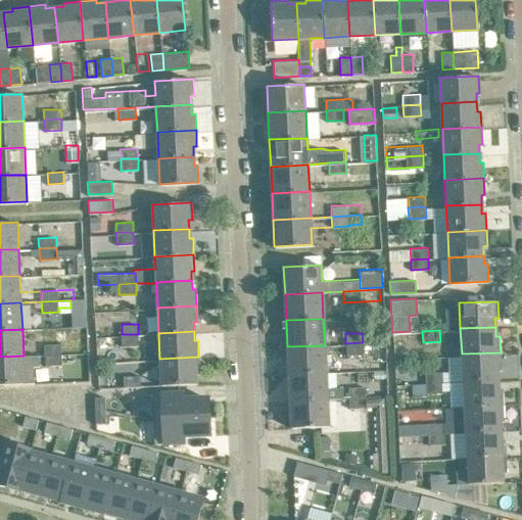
[(138,345),(138,334),(122,334),(123,346),(138,345)]
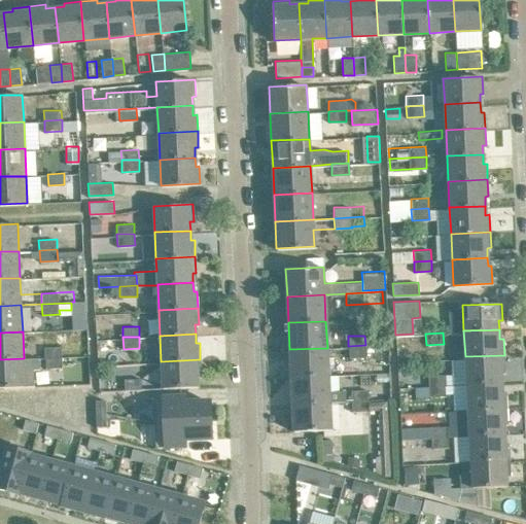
[(365,357),(365,345),(348,346),(349,357),(365,357)]
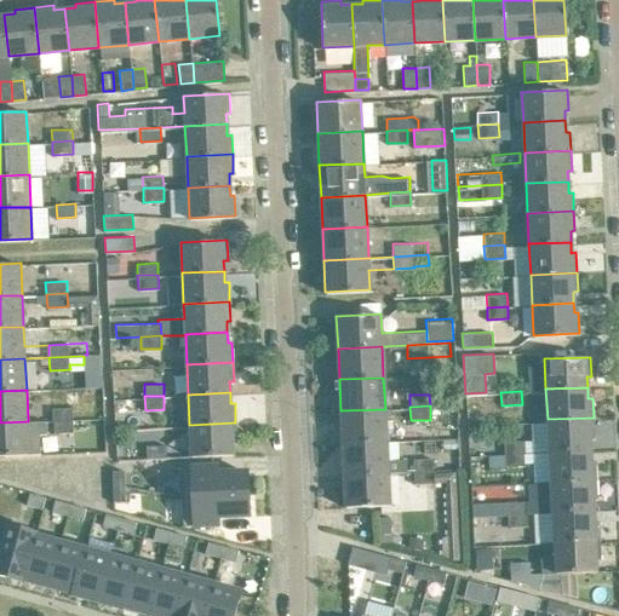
[(51,407),(52,420),(73,419),(72,407),(51,407)]
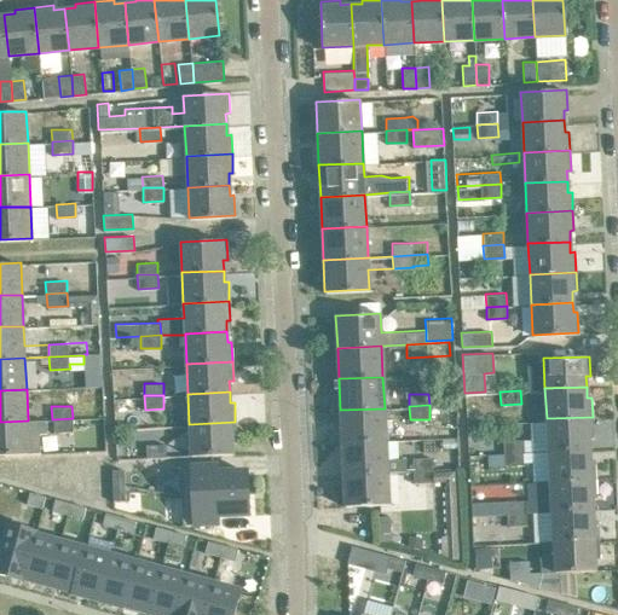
[(386,440),(385,408),(340,410),(341,442),(386,440)]
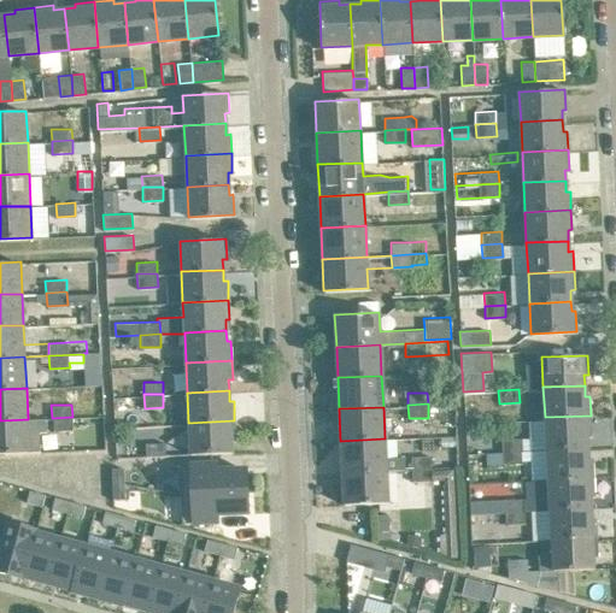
[(591,435),(591,416),(545,417),(546,447),(587,446),(587,435),(591,435)]
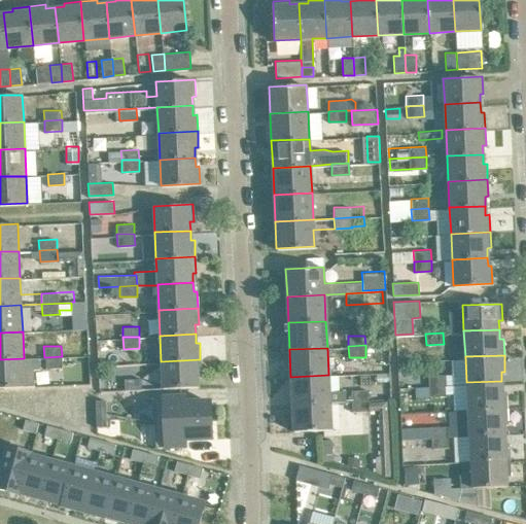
[(62,365),(62,356),(44,357),(45,367),(62,365)]
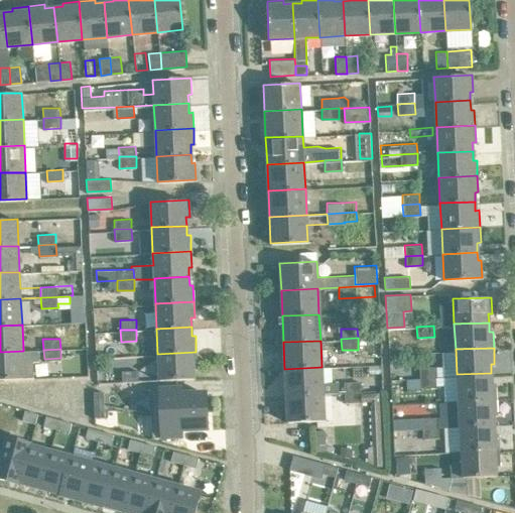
[(38,361),(37,350),(23,351),(0,352),(0,378),(33,377),(32,361),(38,361)]
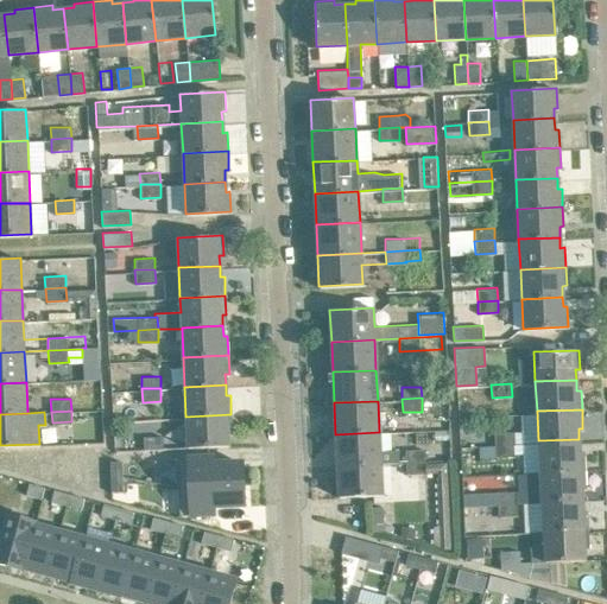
[(232,433),(231,414),(185,417),(187,446),(228,444),(228,433),(232,433)]
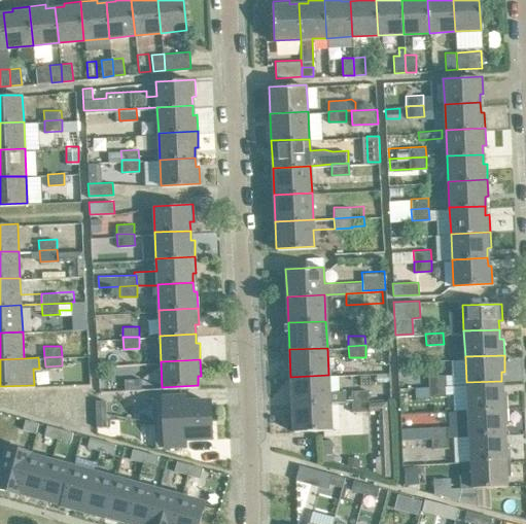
[(446,384),(445,374),(427,375),(428,385),(446,384)]
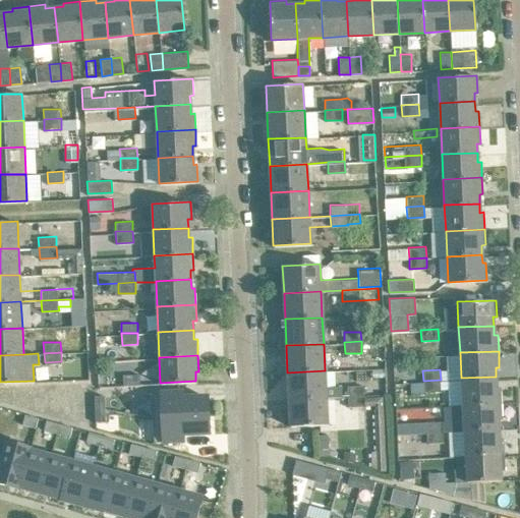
[(326,386),(325,370),(287,372),(288,398),(326,397),(341,396),(341,386),(326,386)]
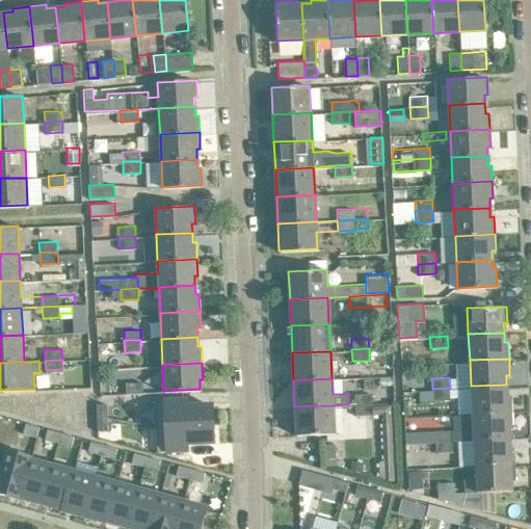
[(125,381),(125,393),(142,393),(142,381),(125,381)]
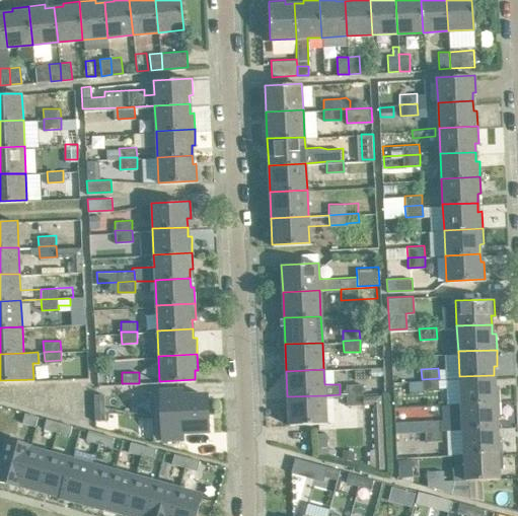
[(495,384),(494,375),(459,376),(461,401),(499,400),(498,384),(495,384)]
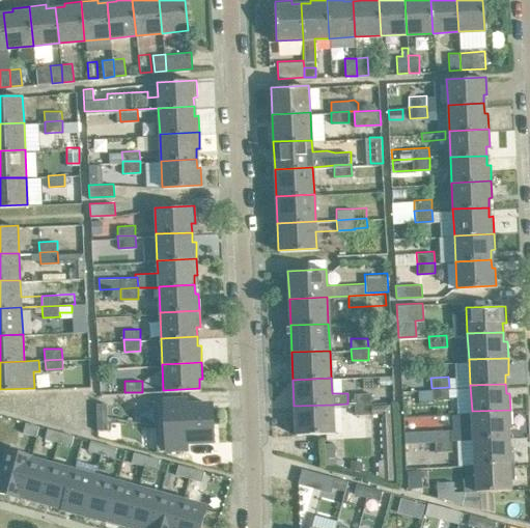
[(449,398),(449,387),(431,388),(424,389),(424,399),(449,398)]
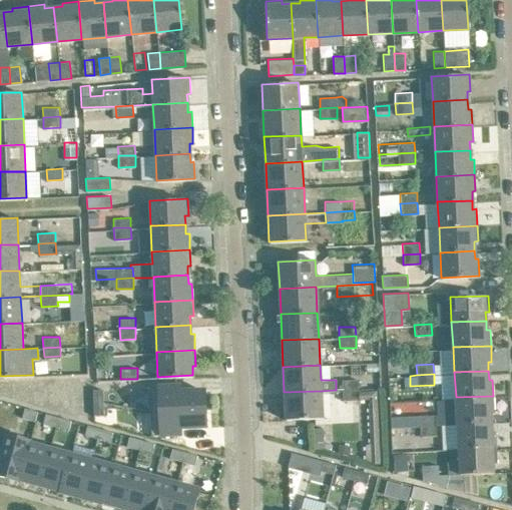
[(358,378),(341,379),(342,389),(359,388),(358,378)]
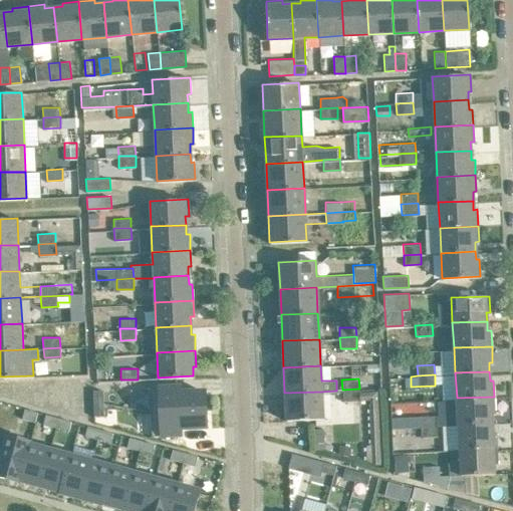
[(178,386),(159,387),(160,411),(205,409),(205,391),(178,392),(178,386)]
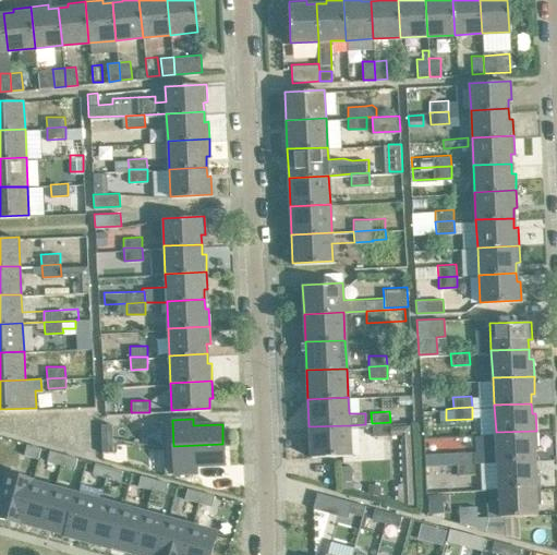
[(111,422),(100,423),(101,437),(112,436),(111,422)]
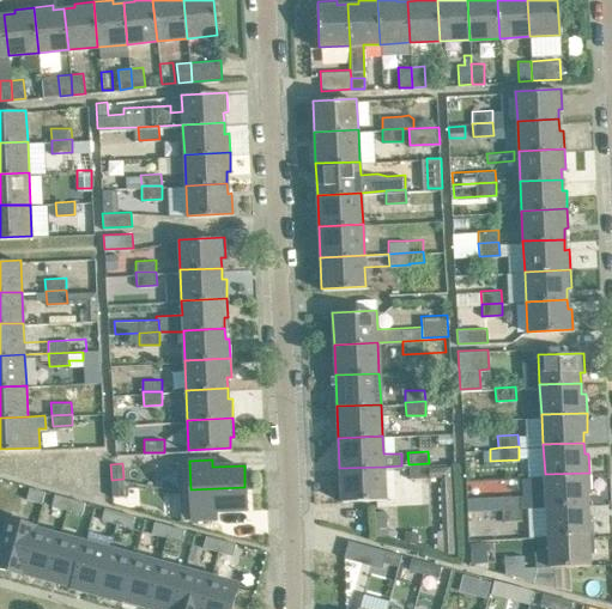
[(408,477),(429,476),(429,463),(408,464),(408,477)]
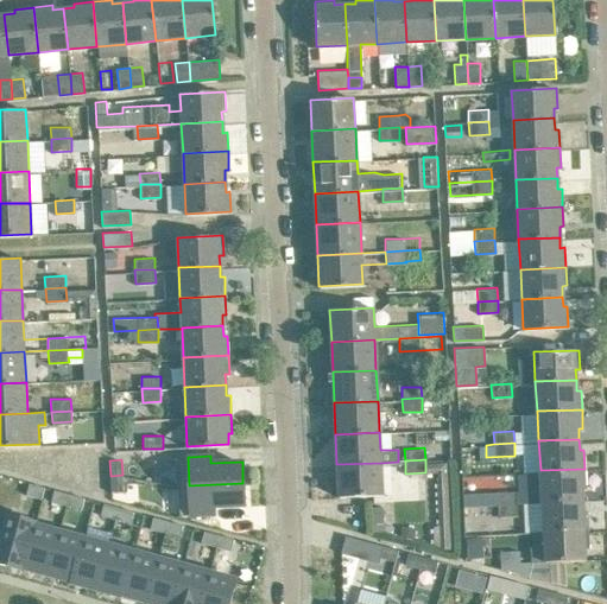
[(381,494),(380,463),(336,464),(339,496),(381,494)]
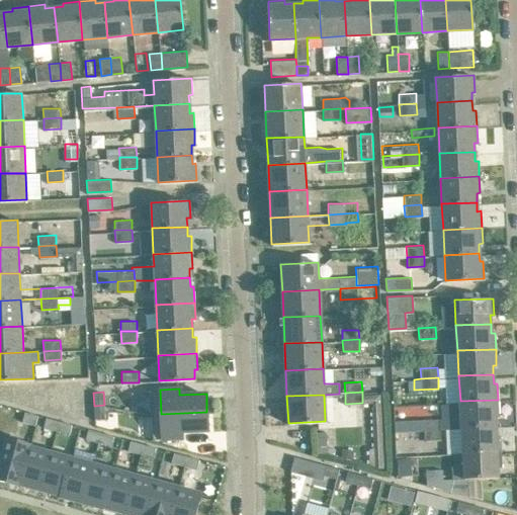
[(499,416),(498,400),(460,401),(461,427),(496,426),(495,416),(499,416)]
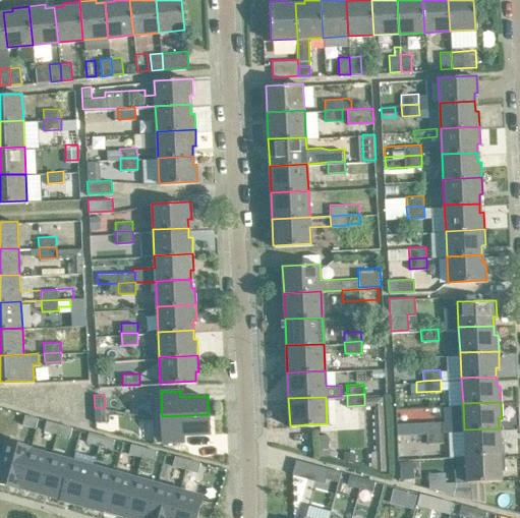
[(105,407),(95,408),(95,421),(105,420),(105,407)]
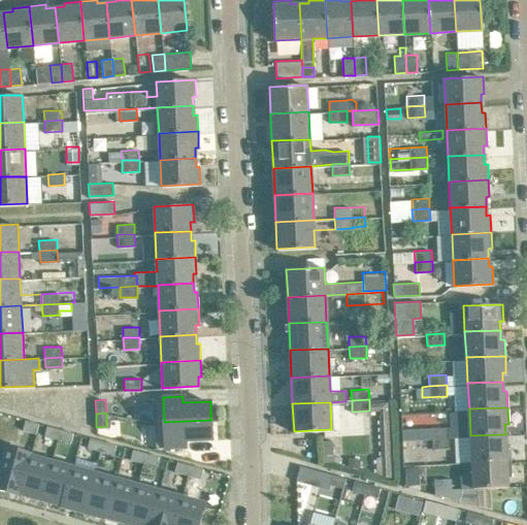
[(35,432),(38,422),(25,419),(23,429),(35,432)]
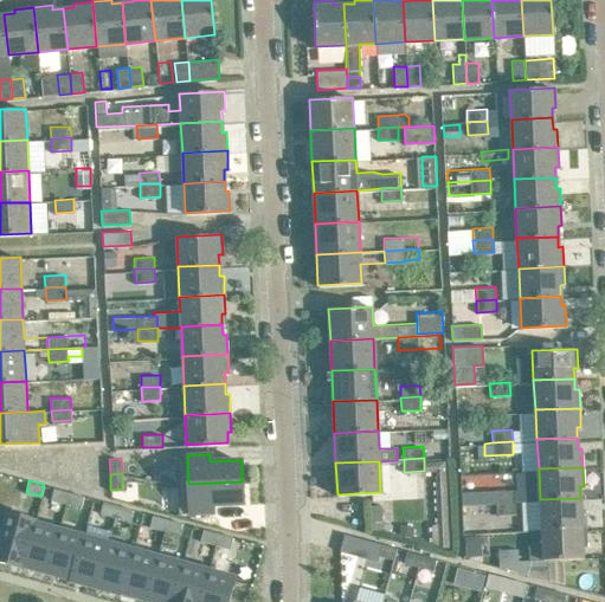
[(242,481),(188,484),(190,512),(212,511),(212,504),(243,503),(242,481)]
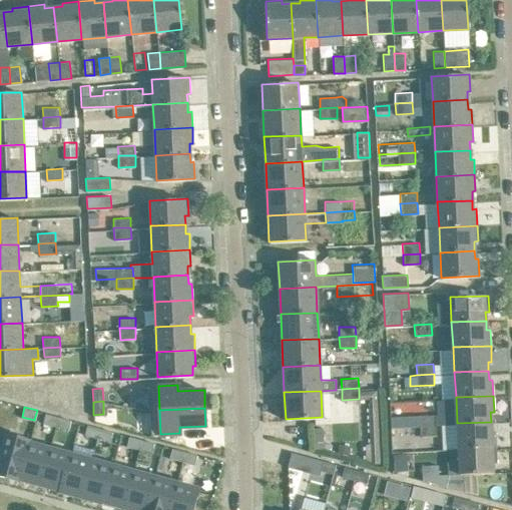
[(58,416),(45,413),(43,422),(55,426),(58,416)]
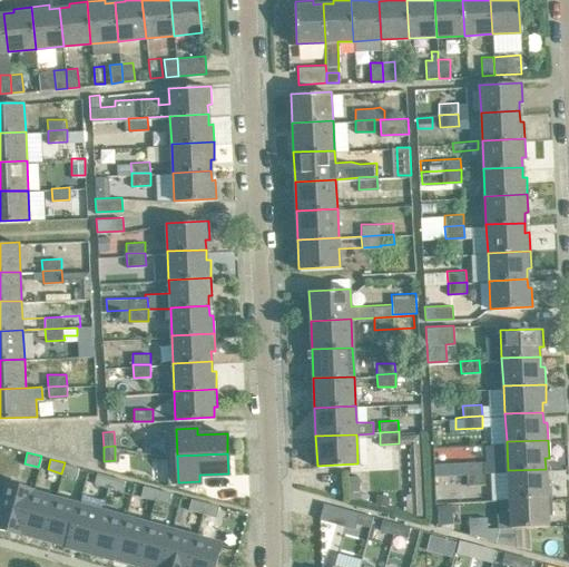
[(466,461),(466,472),(484,471),(483,460),(466,461)]
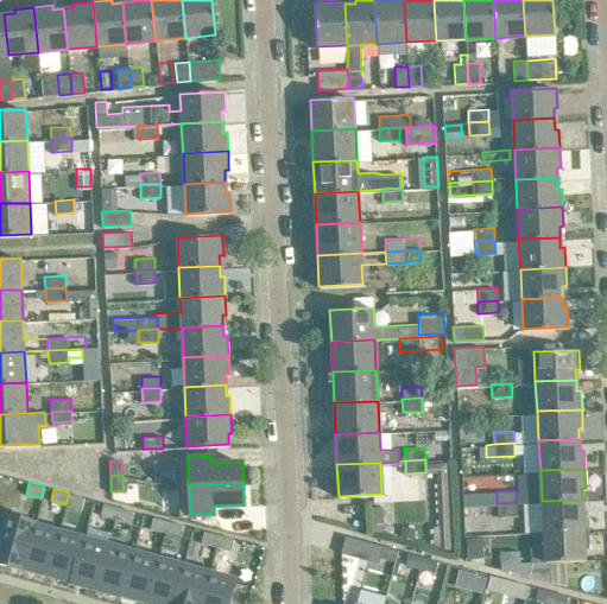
[(497,503),(497,491),(462,493),(462,504),(497,503)]
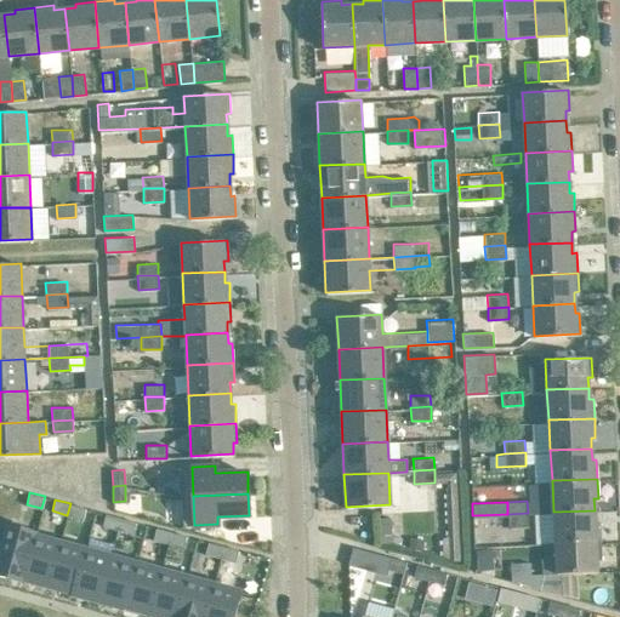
[(85,508),(70,503),(67,515),(83,519),(85,508)]
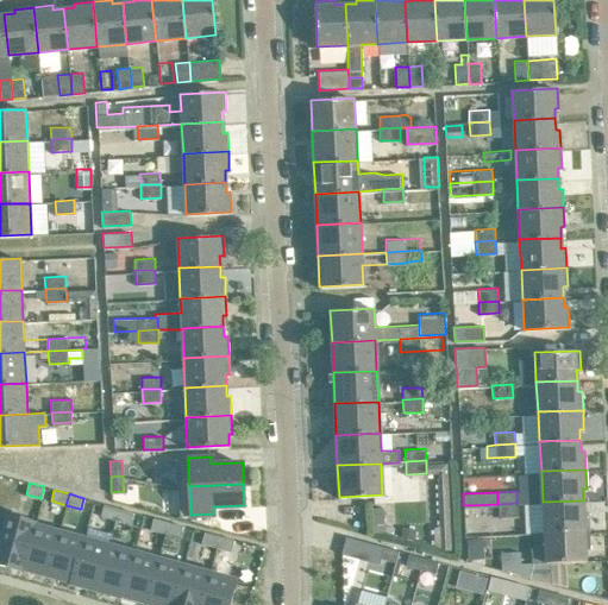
[(583,510),(583,500),(543,502),(545,531),(589,529),(588,510),(583,510)]
